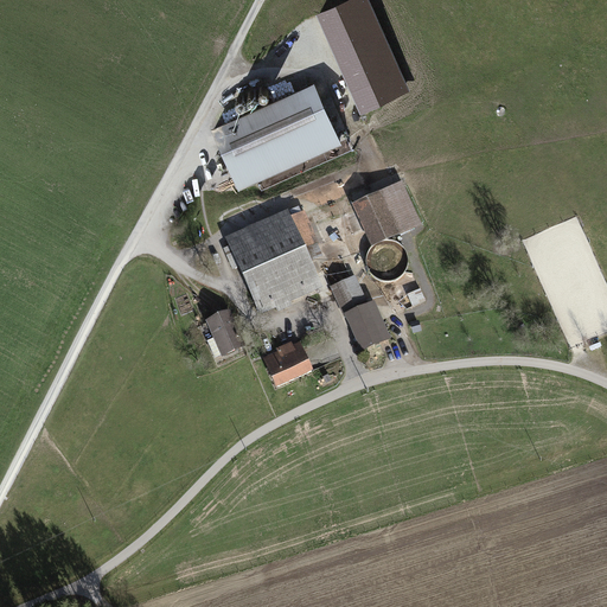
[(349,0),(320,13),(362,108),(403,90),(363,0),(349,0)]
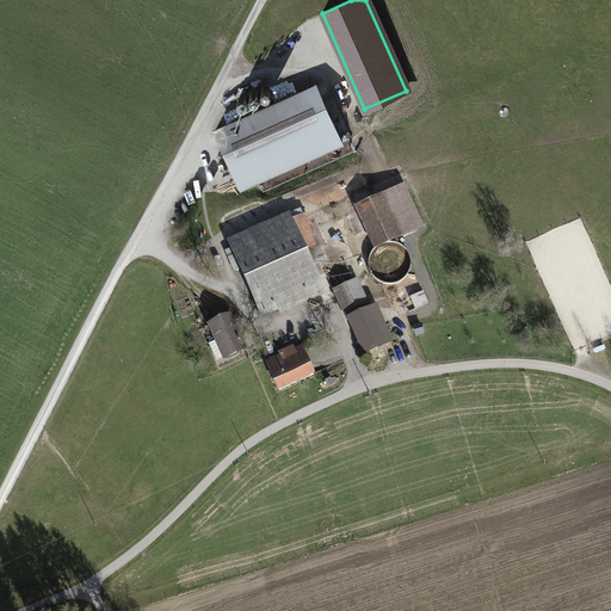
[(315,86),(216,129),(242,187),(340,143),(315,86)]
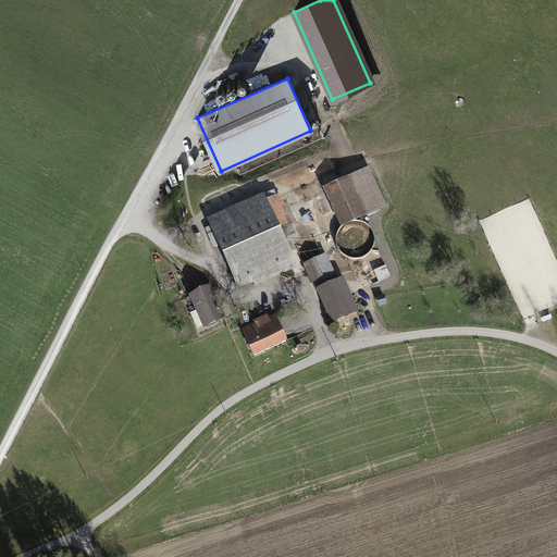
[(368,170),(324,189),(343,226),(385,207),(368,170)]
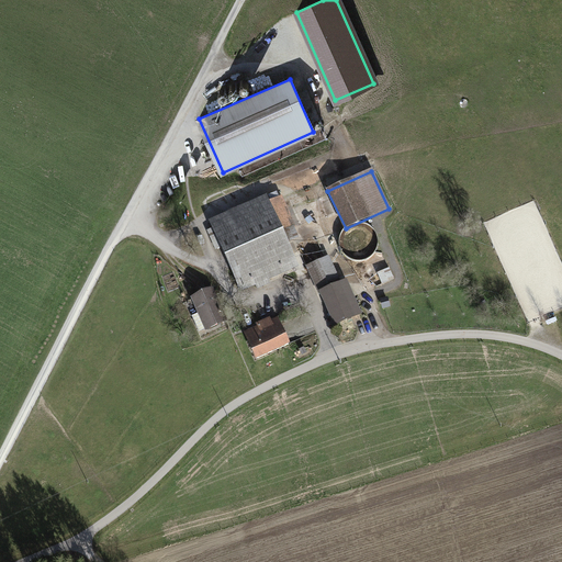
[(279,199),(213,227),(240,289),(258,281),(260,287),(268,283),(263,273),(262,274),(262,272),(293,258),(281,231),(290,227),(282,212),(284,211),(279,199)]
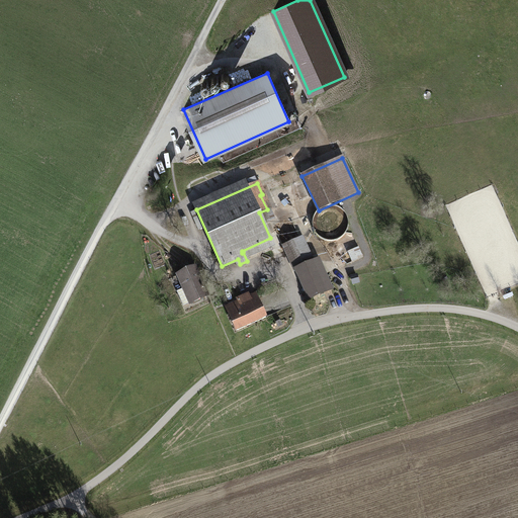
[(300,239),(285,246),(296,271),(300,269),(309,287),(306,288),(310,298),(331,289),(319,262),(312,265),(300,239)]
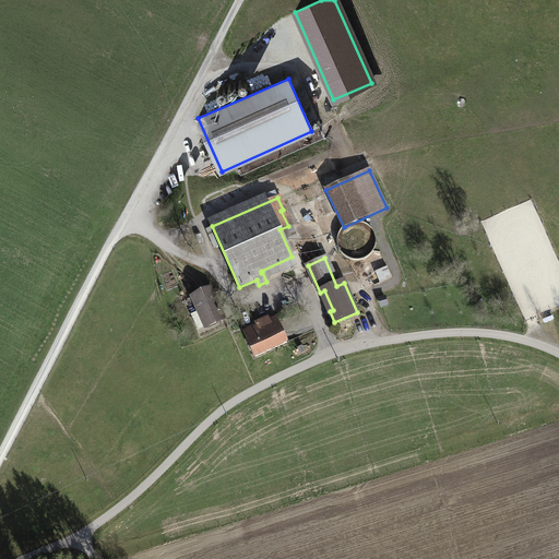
[(211,289),(193,297),(199,311),(193,313),(192,317),(197,328),(200,329),(206,326),(224,319),(211,289)]
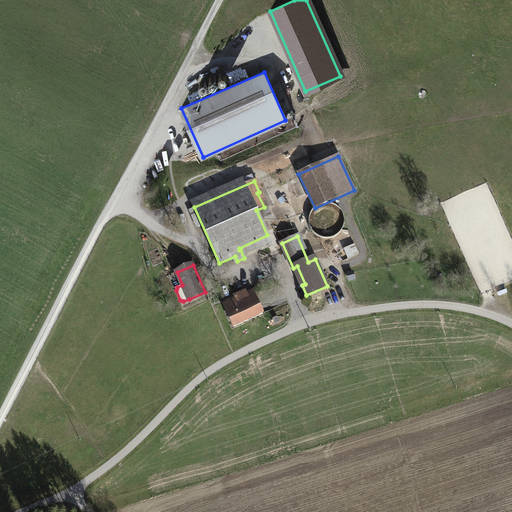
[(236,298),(223,303),(234,326),(263,314),(255,295),(247,299),(245,293),(239,296),(239,297),(237,297),(237,296),(235,297),(236,298)]
